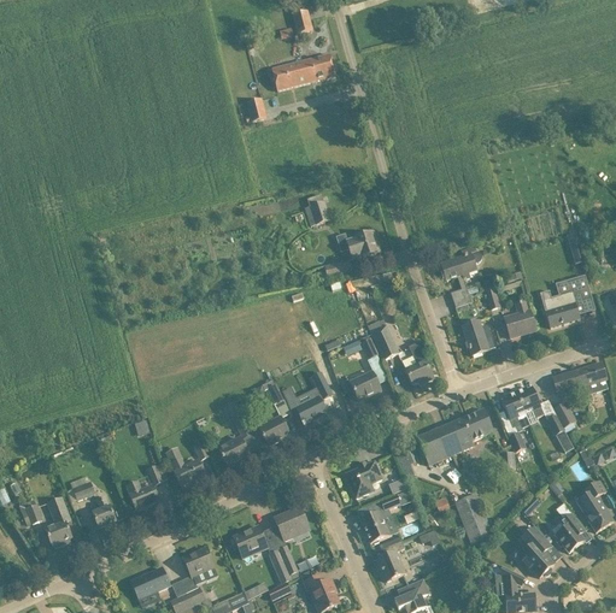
[(297,33),(300,31),(311,29),(306,9),(292,12),(297,33)]
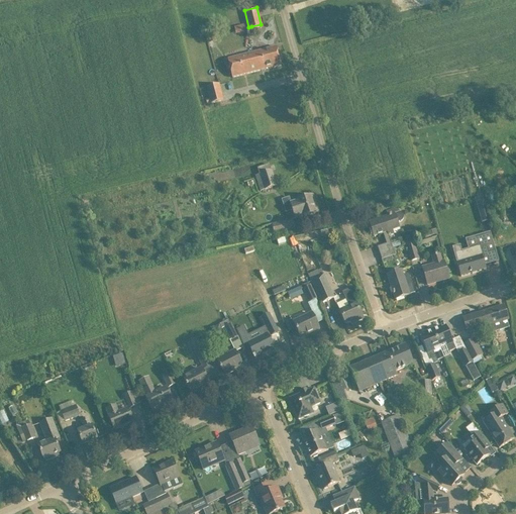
[(244,21),(233,23),(235,31),(246,29),(244,21)]
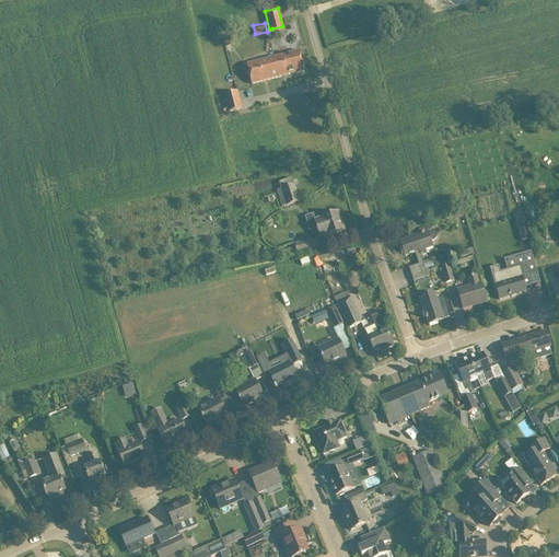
[(232,31),(223,34),(225,44),(235,42),(232,31)]
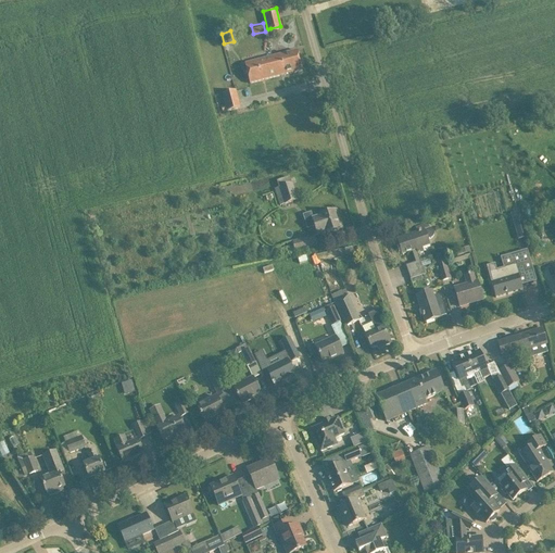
[(276,74),(291,70),(301,67),(297,48),(270,54),(276,74)]
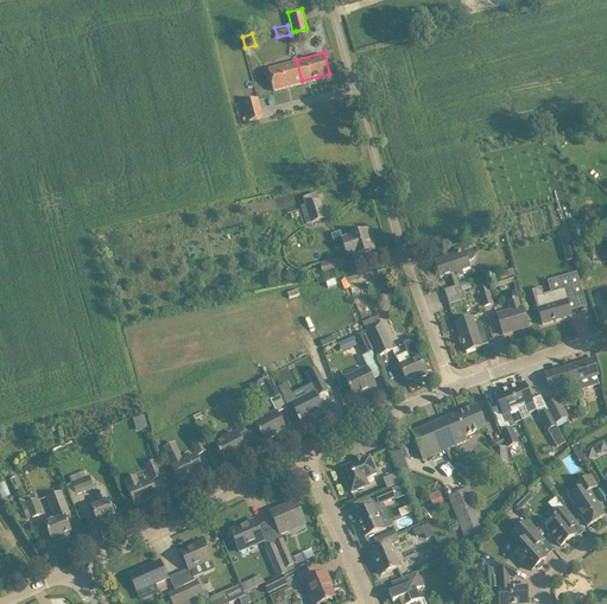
[(272,88),(302,81),(296,59),(266,67),(272,88)]
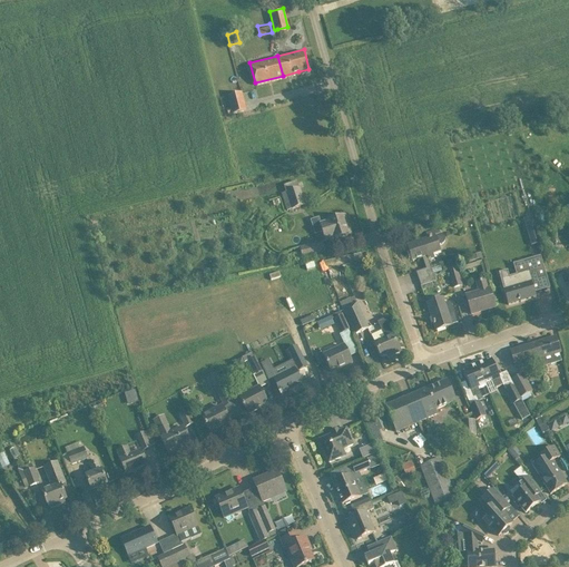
[(242,89),(227,93),(232,110),(246,107),(242,89)]
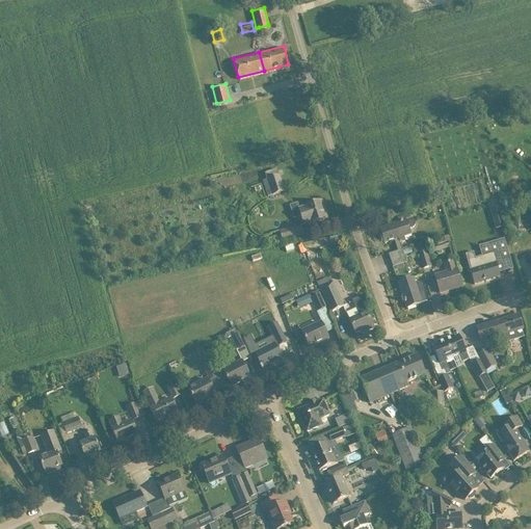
[(267,194),(271,192),(283,189),(279,173),(266,177),(262,178),(267,194)]
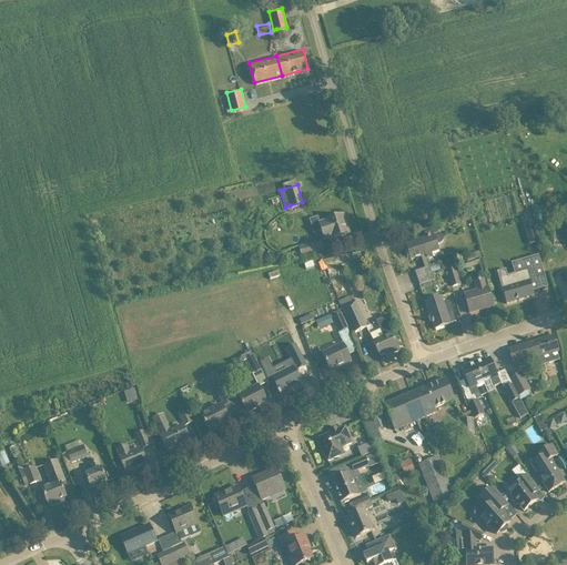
[(332,235),(335,234),(346,231),(343,222),(346,221),(343,212),(317,220),(323,238),(332,235)]
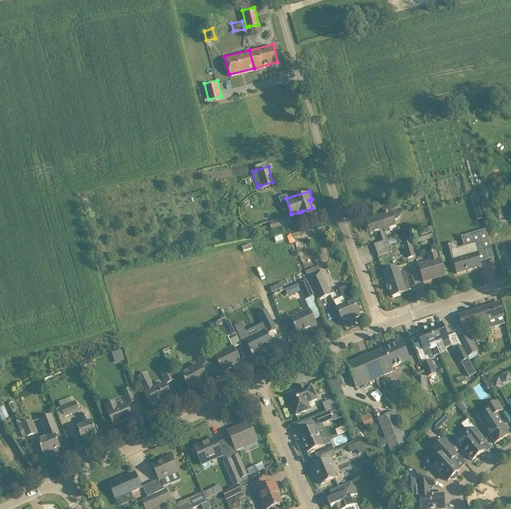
[(474,193),(470,194),(476,217),(481,216),(474,193)]
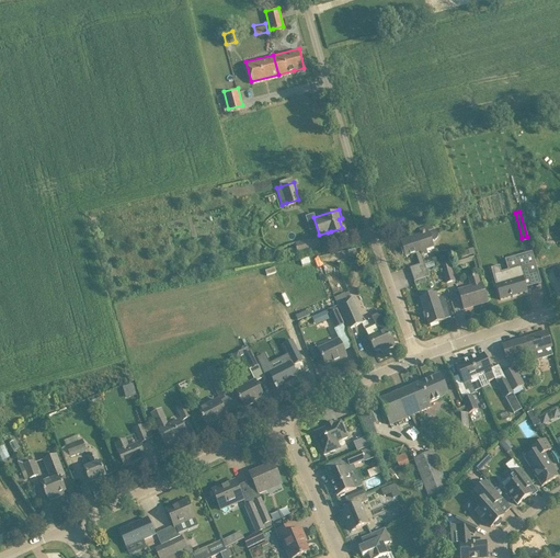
[(432,246),(430,238),(435,237),(437,235),(437,232),(436,230),(434,228),(432,228),(430,223),(419,226),(421,231),(400,238),(406,254),(419,250),(420,253),(426,251),(425,248),(432,246)]
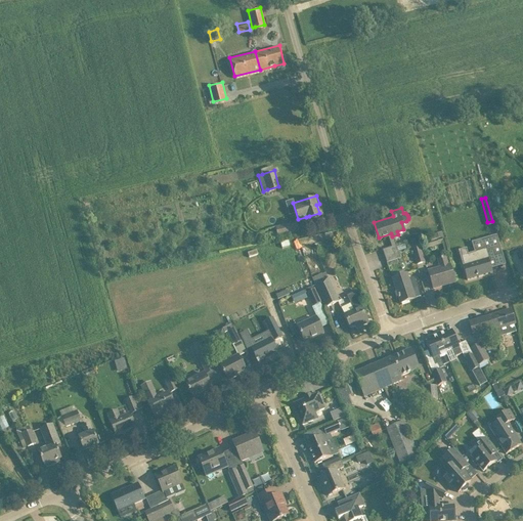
[(271,235),(276,234),(298,229),(296,220),(274,225),(275,227),(270,229),(271,235)]
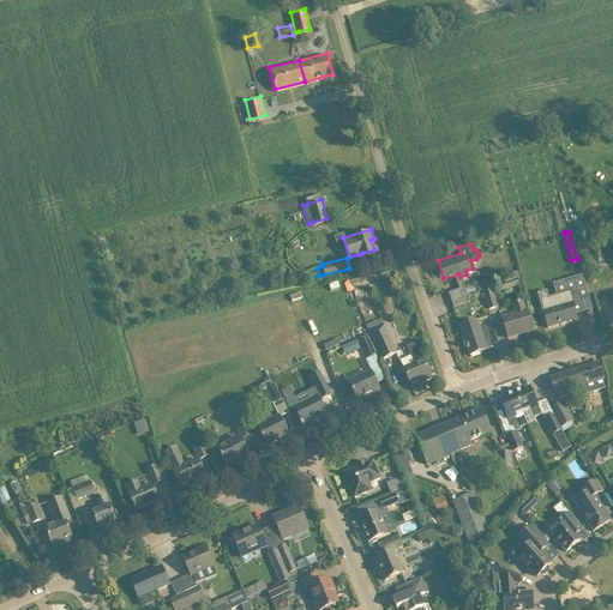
[(520,273),(517,269),(504,272),(506,278),(520,273)]
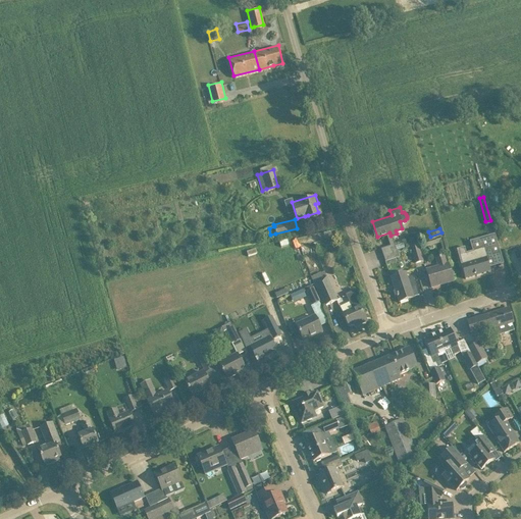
[(258,238),(264,237),(264,236),(268,235),(266,229),(263,230),(263,229),(257,231),(258,238)]
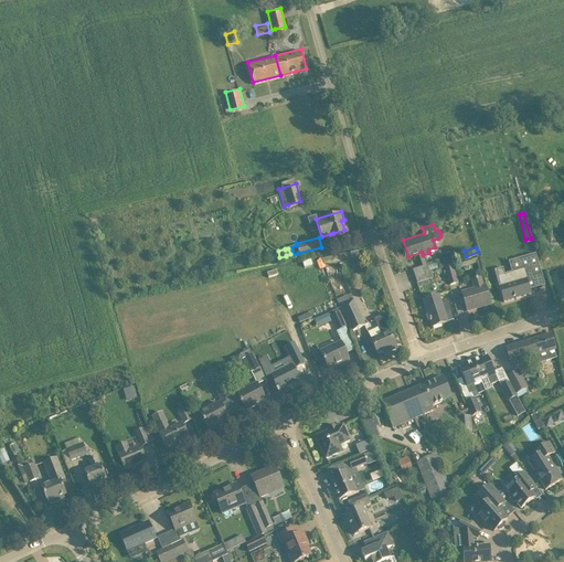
[(562,255),(561,248),(544,250),(544,252),(541,253),(541,257),(544,256),(545,257),(562,255)]
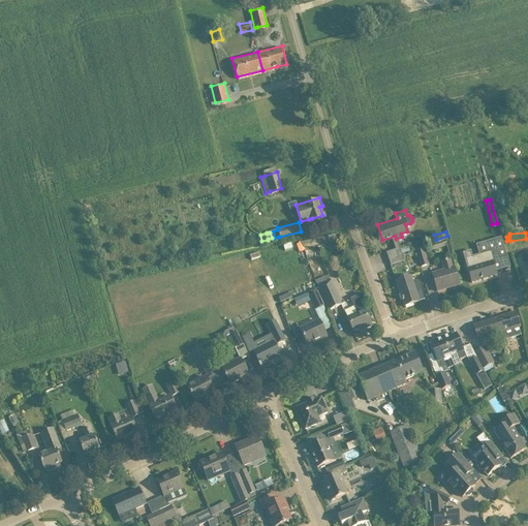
[(470,248),(462,250),(470,280),(496,273),(495,269),(493,260),(506,256),(500,235),(492,238),(495,247),(478,252),(471,254),(470,248)]
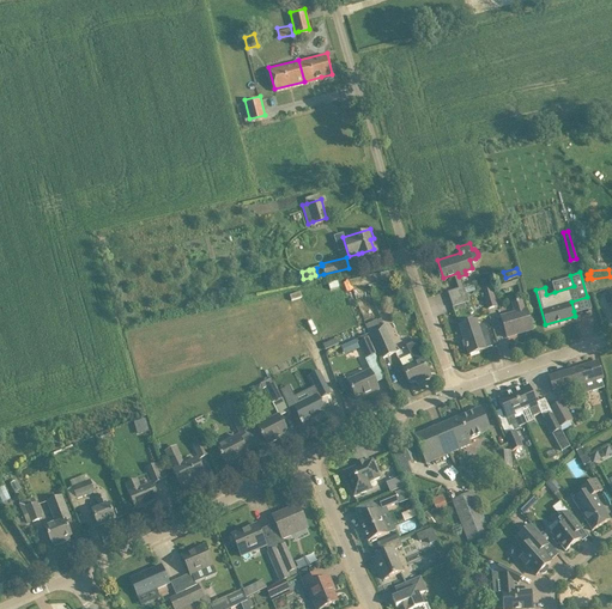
[(449,297),(467,291),(467,290),(474,288),(472,282),(462,286),(462,284),(447,290),(449,297)]
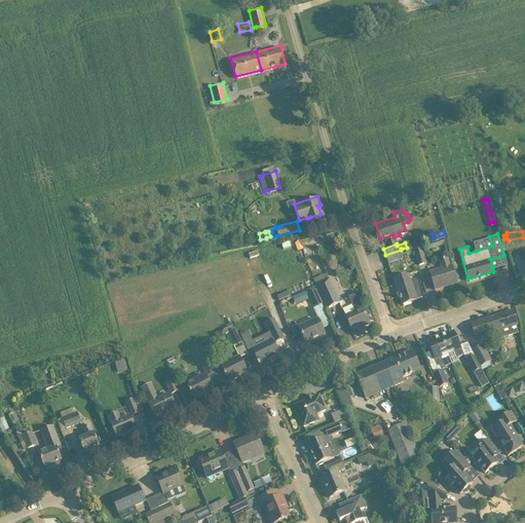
[(419,244),(413,246),(417,262),(424,261),(419,244)]
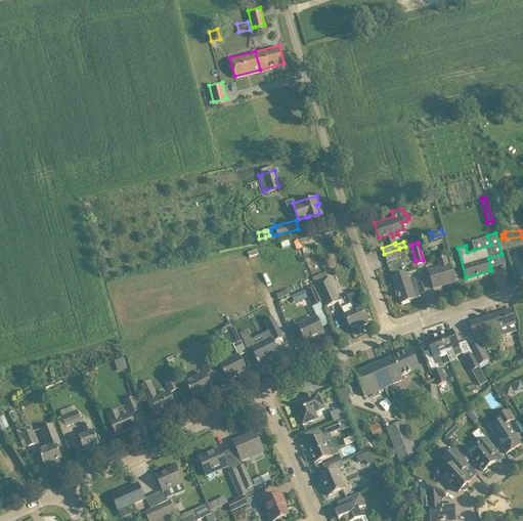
[(399,256),(401,255),(399,249),(384,254),(386,260),(399,256)]
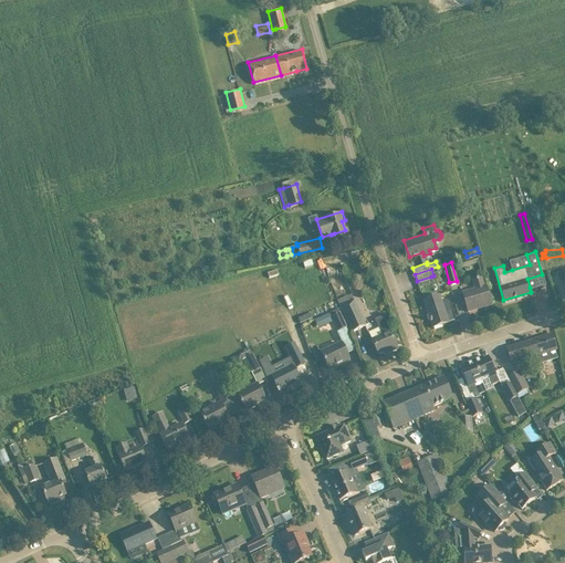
[(491,302),(488,292),(485,284),(482,284),(480,275),(472,278),(475,287),(461,291),(464,299),(467,309),(477,306),(475,304),(489,301),(490,302),(491,302)]
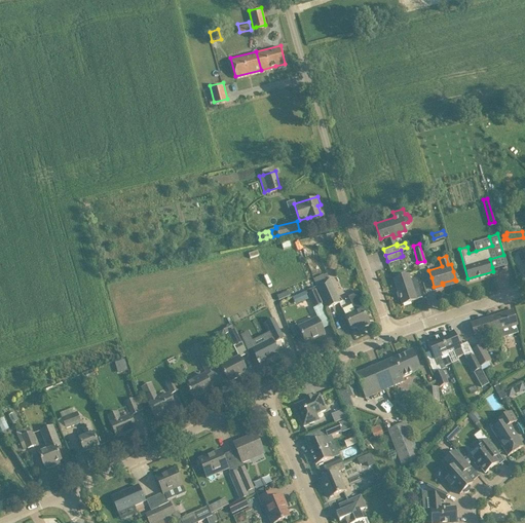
[(322,272),(312,276),(314,282),(315,284),(326,306),(339,300),(326,270),(322,272)]
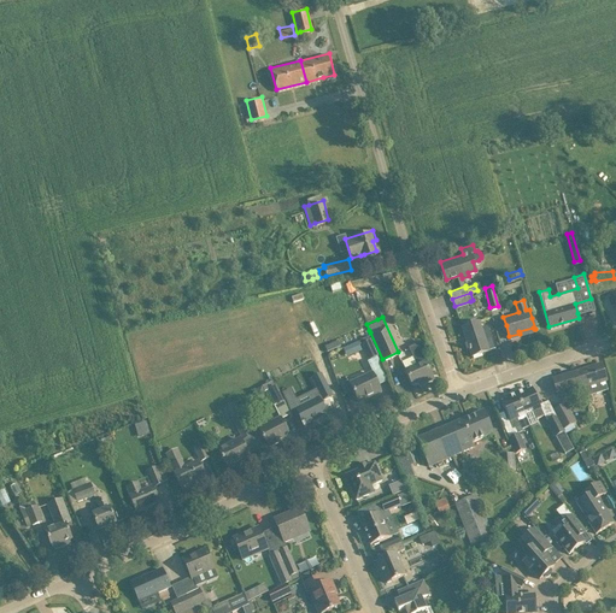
[(487,324),(481,326),(479,319),(461,325),(470,354),(488,348),(486,340),(492,337),(487,324)]
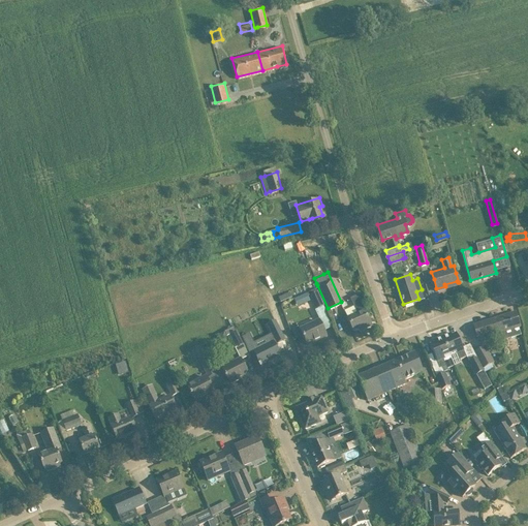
[(314,306),(323,302),(317,288),(316,289),(315,286),(308,290),(314,306)]
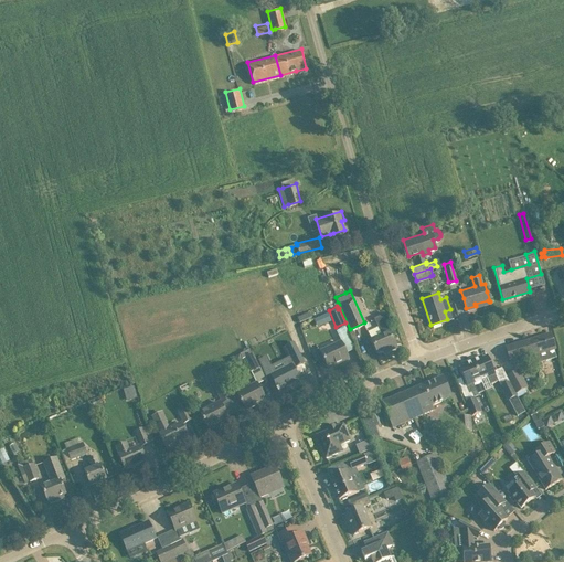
[(317,324),(331,318),(327,310),(314,316),(317,324)]
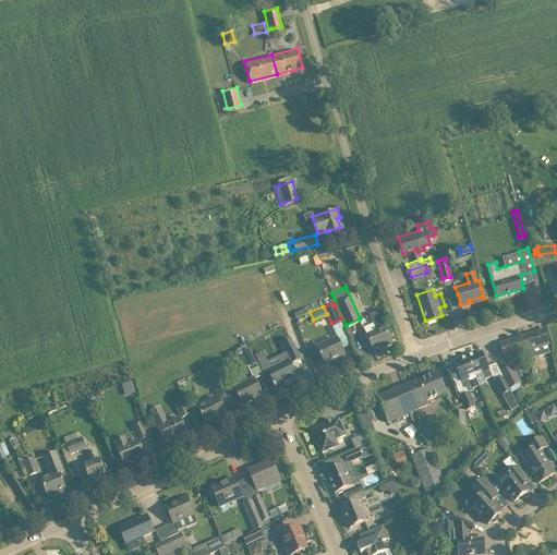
[(366,333),(365,333),(367,337),(372,347),(377,345),(378,347),(391,341),(390,339),(390,338),(384,324),(380,317),(382,317),(377,309),(368,313),(372,321),(375,328),(366,333)]
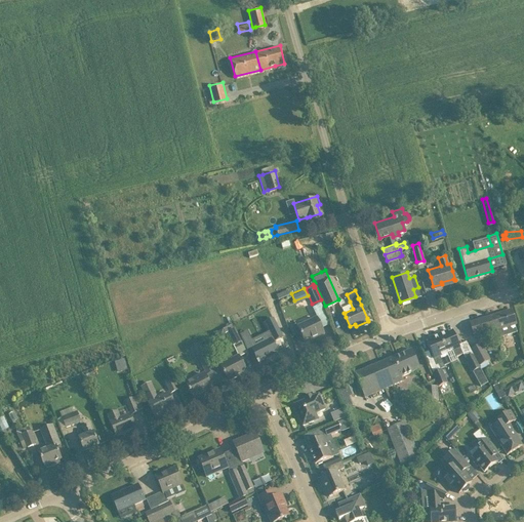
[(515,322),(514,317),(511,308),(469,320),(472,330),(474,335),(515,322)]
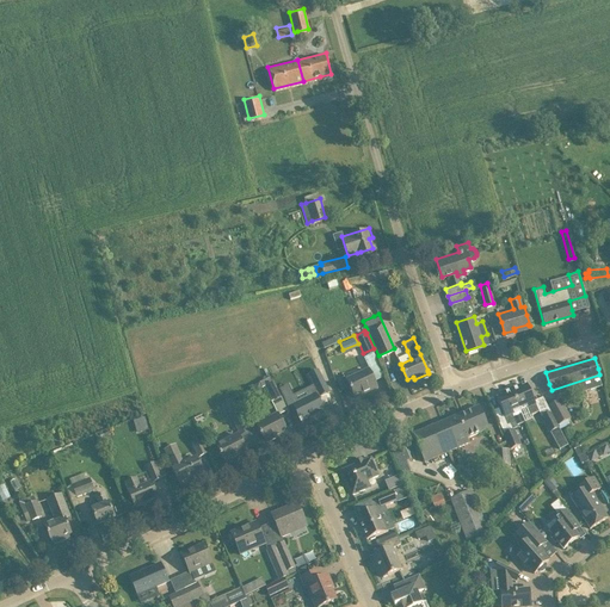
[(346,378),(351,388),(355,395),(369,389),(368,386),(375,383),(368,367),(346,378)]
